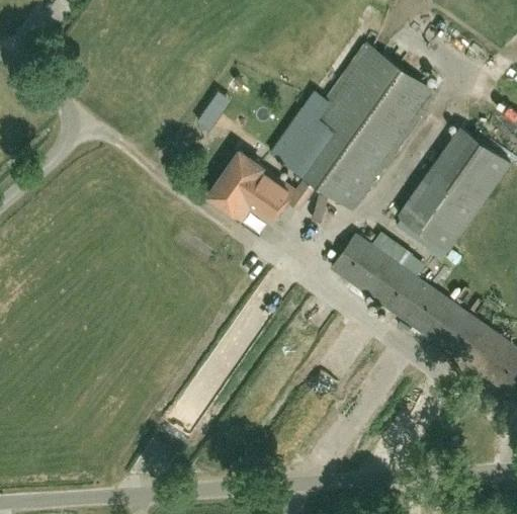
[(511,71),(516,66),(516,45),(501,59),(511,71)]
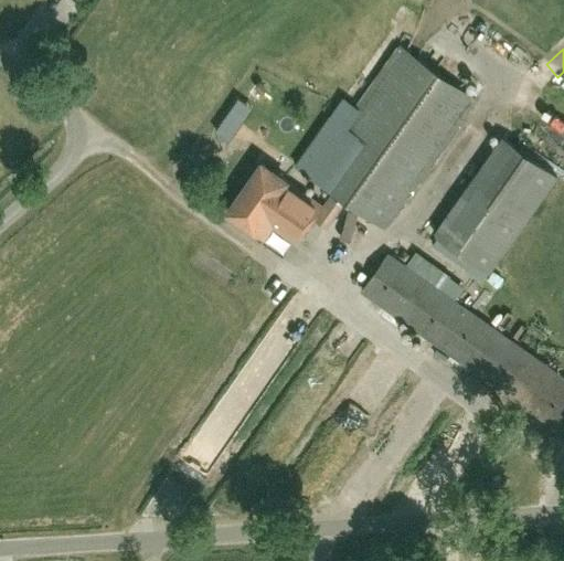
[(384,231),(475,103),(400,50),(337,137),(334,136),(321,155),(310,147),(295,168),(384,231)]
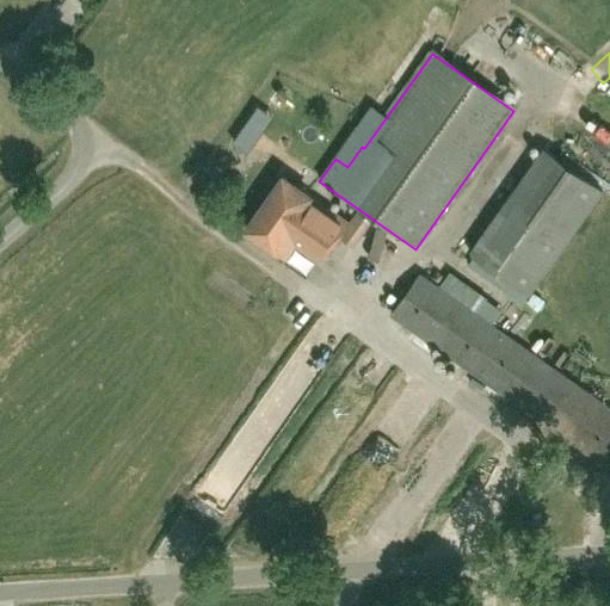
[(529,296),(601,193),(542,152),(469,255),(529,296)]
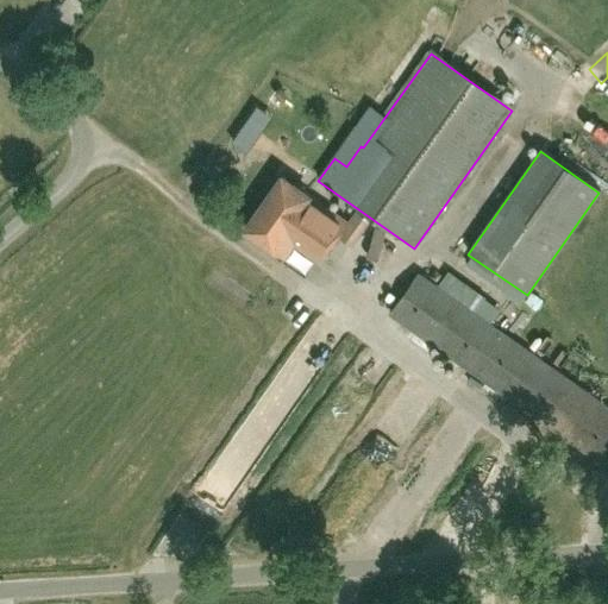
[(315,264),(344,224),(280,177),(243,230),(282,258),(290,246),(315,264)]
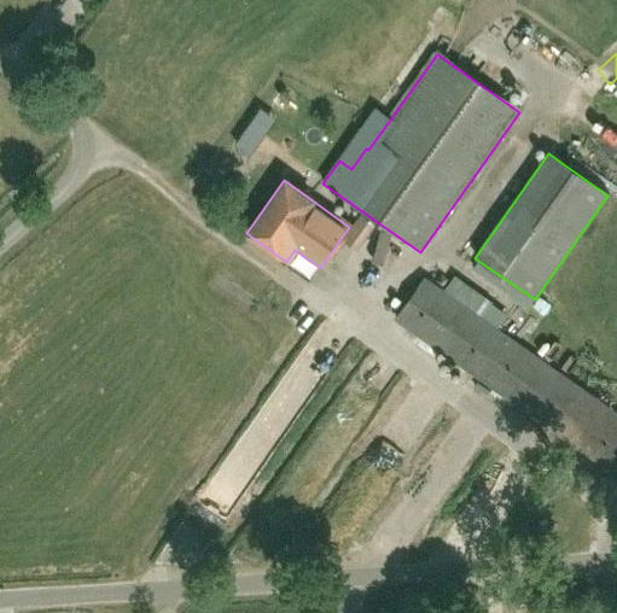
[(356,252),(374,226),(361,216),(343,243),(356,252)]
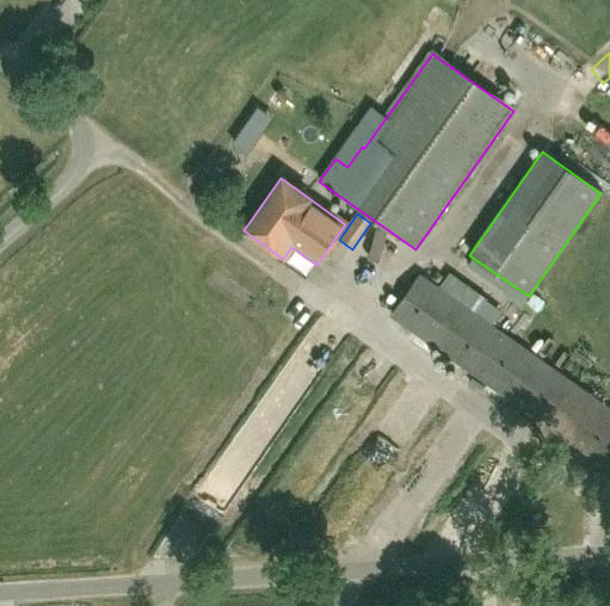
[(598,465),(609,447),(609,414),(418,277),(389,316),(598,465)]
